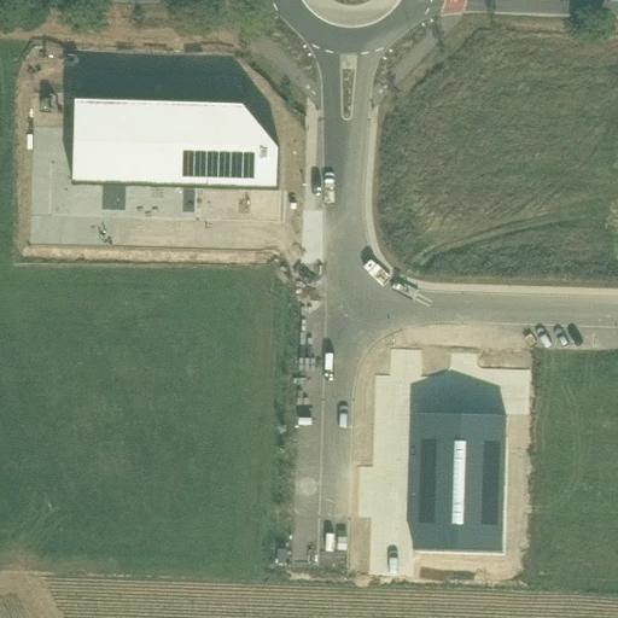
[(244,105),(75,100),(73,186),(280,191),(281,149),(244,105)]
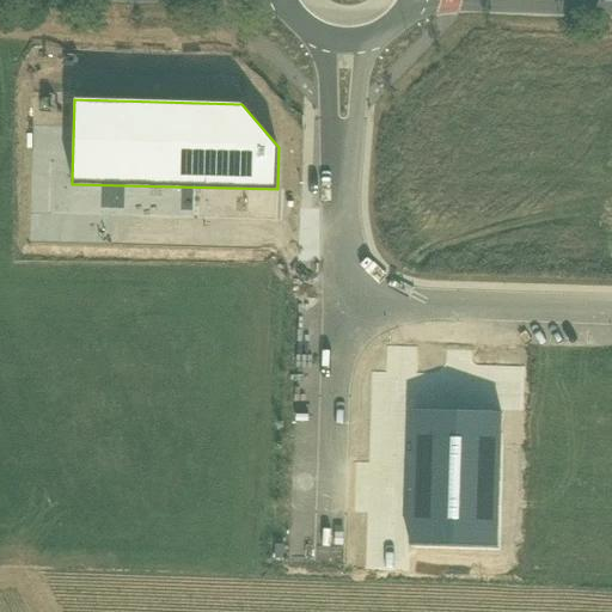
[(60,101),(46,101),(44,144),(59,144),(60,101)]
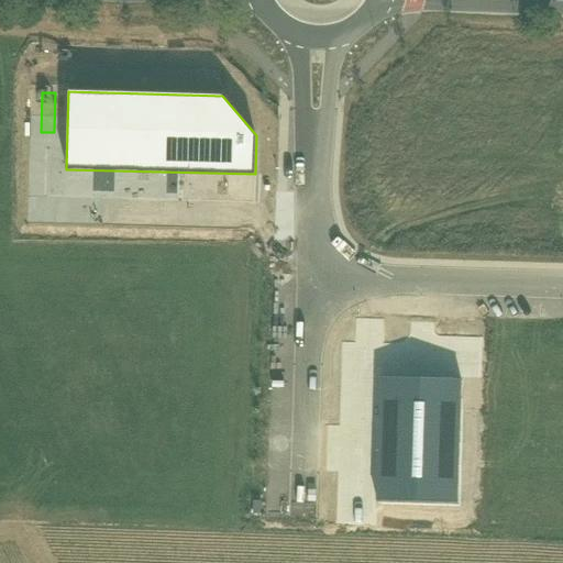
[(382,377),(381,418),(398,419),(399,404),(460,406),(461,379),(382,377)]
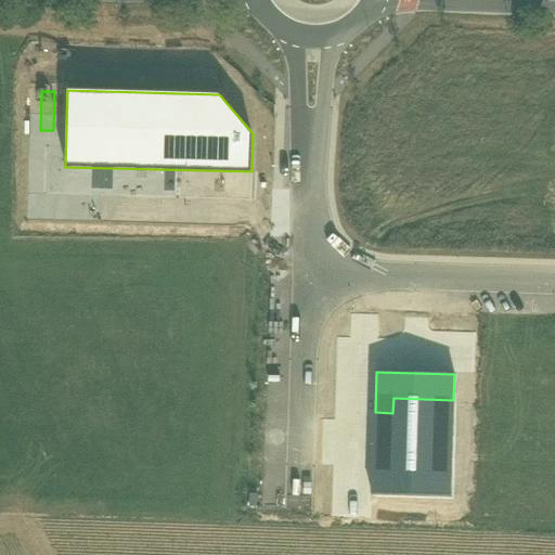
[(451,497),(453,400),(394,398),(392,413),(375,412),(373,494),(416,495),(451,497)]
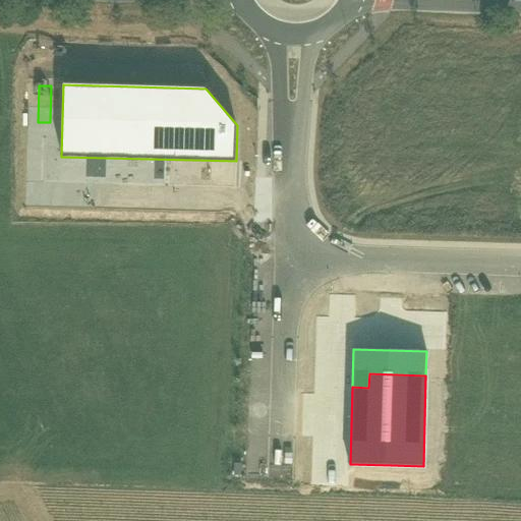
[(390,485),(391,465),(350,464),(349,484),(390,485)]
